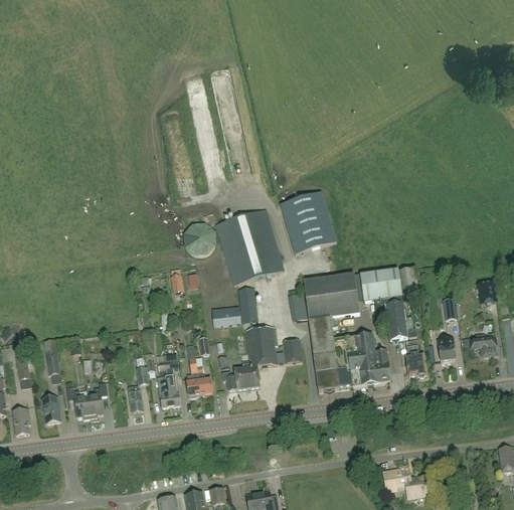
[(321,191),(280,203),(295,252),(336,239),(321,191)]
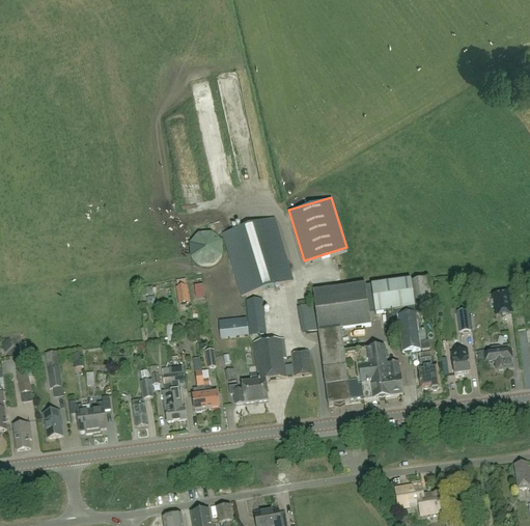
[(222,229),(241,292),(293,276),(274,214),(222,229)]
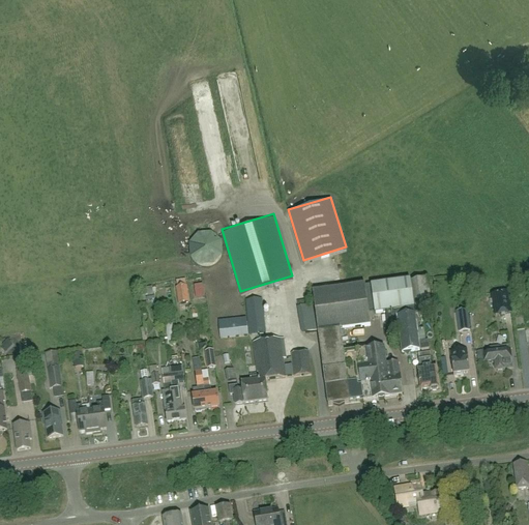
[(187,239),(188,253),(199,262),(212,260),(222,250),(221,237),(210,228),(197,229),(187,239)]
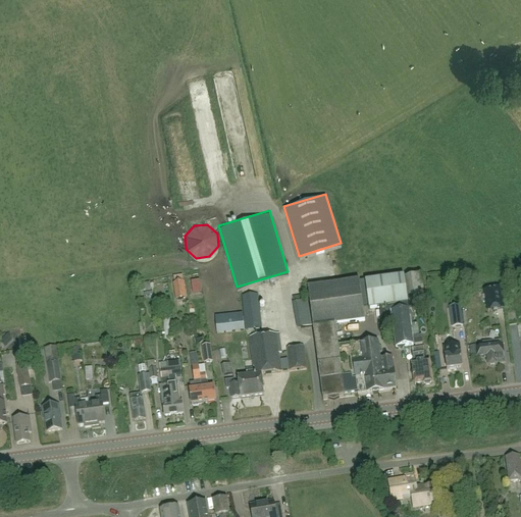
[(410,321),(408,307),(424,304),(420,271),(403,273),(407,300),(379,303),(382,326),(393,325),(395,343),(421,340),(421,332),(418,332),(416,320),(410,321)]
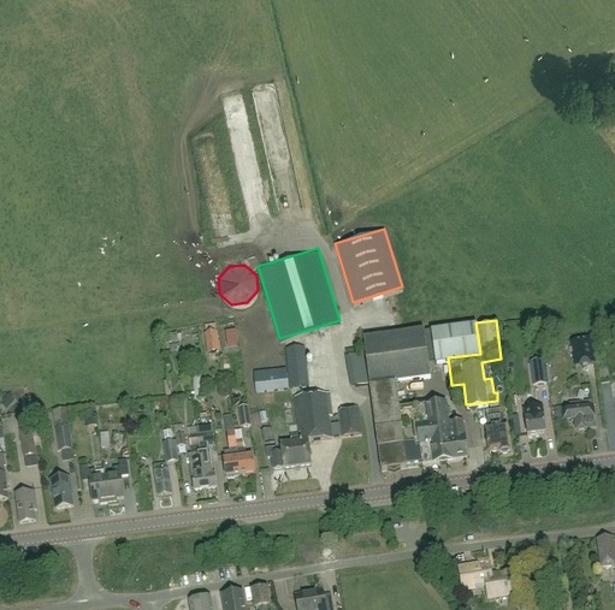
[(480,354),(475,323),(475,321),(430,327),(435,360),(448,357),(480,354)]
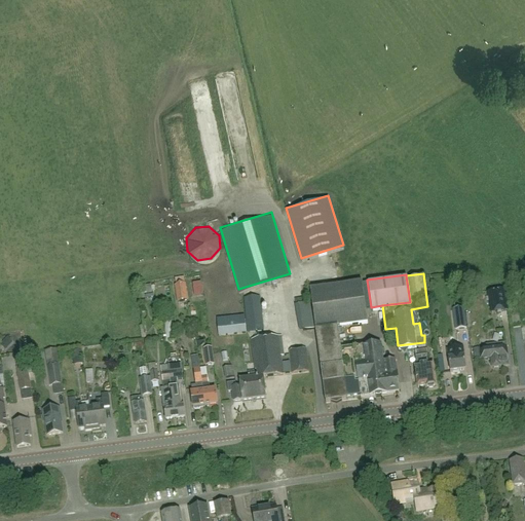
[(197,293),(205,291),(203,277),(194,280),(197,293)]
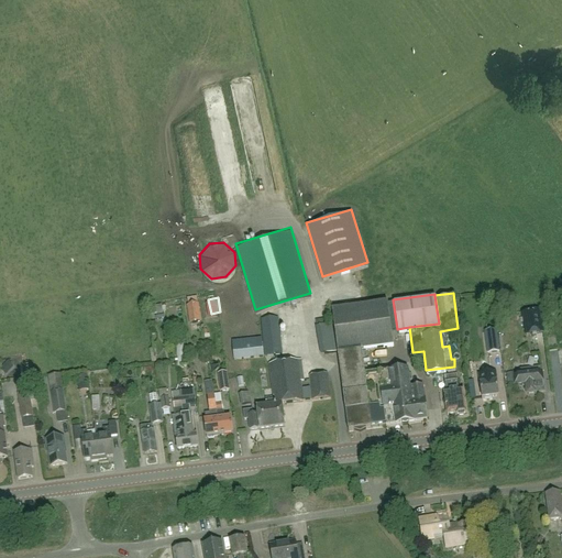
[(338,349),(361,346),(393,341),(386,298),(332,306),(338,349)]
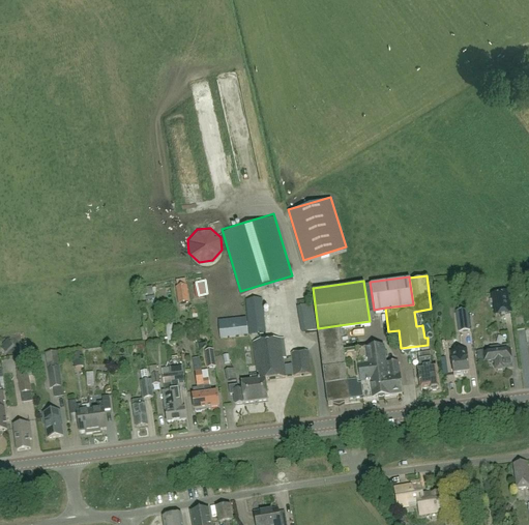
[(175,283),(178,299),(188,298),(185,282),(175,283)]
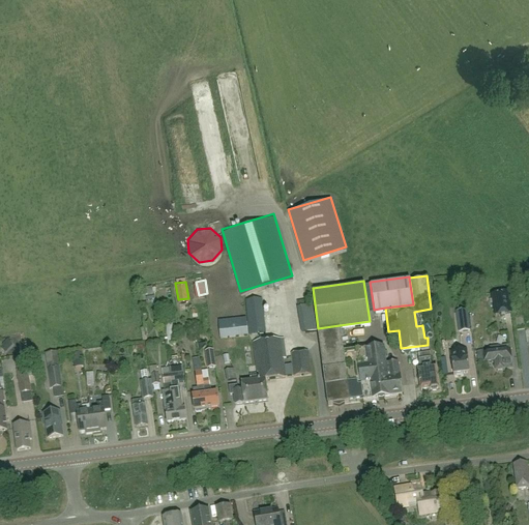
[(494,312),(512,309),(509,288),(491,290),(494,312)]
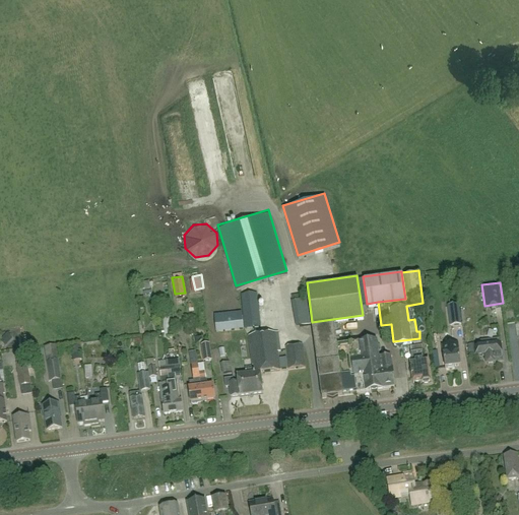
[(256,288),(240,291),(244,324),(260,322),(256,288)]
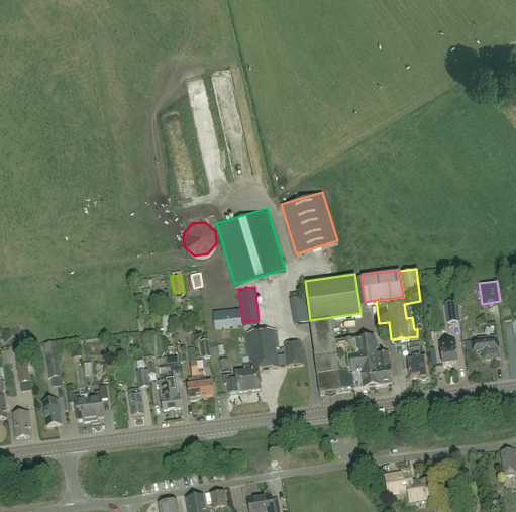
[(444,300),(446,320),(456,319),(454,299),(444,300)]
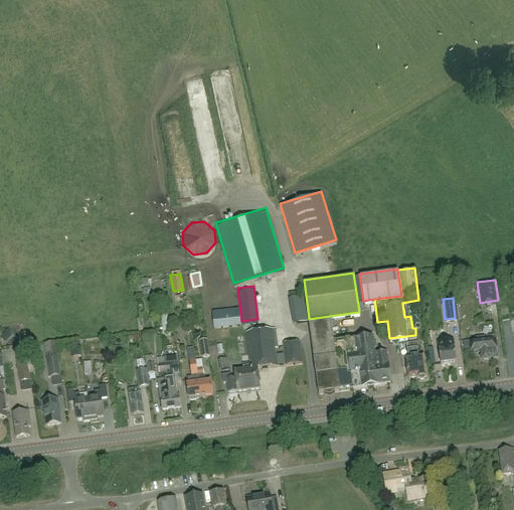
[(213,324),(240,321),(238,305),(212,308),(213,324)]
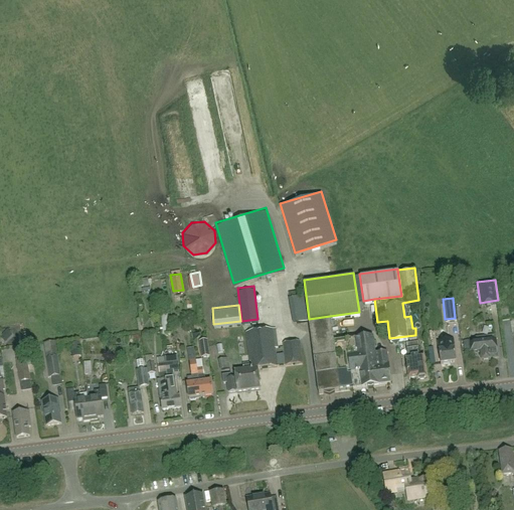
[(333,338),(330,316),(309,319),(314,356),(313,356),(318,389),(352,384),(350,367),(336,369),(332,338),(333,338)]
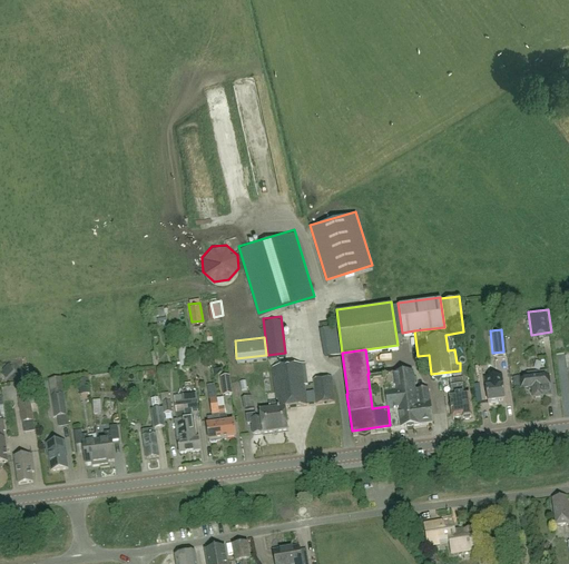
[(267,405),(271,428),(287,426),(285,403),(306,401),(306,399),(315,398),(315,399),(334,397),(331,372),(312,374),(314,386),(304,387),(304,381),(306,379),(304,358),(272,363),(276,397),(268,398),(268,405),(267,405)]
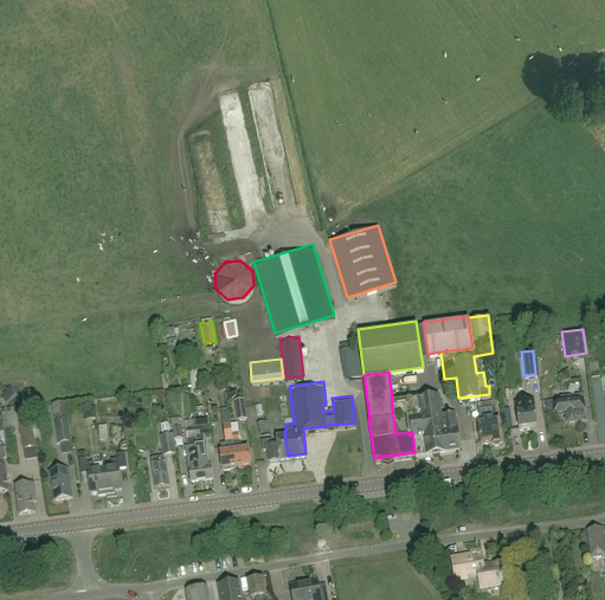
[(14,389),(7,384),(0,391),(0,393),(5,399),(14,389)]
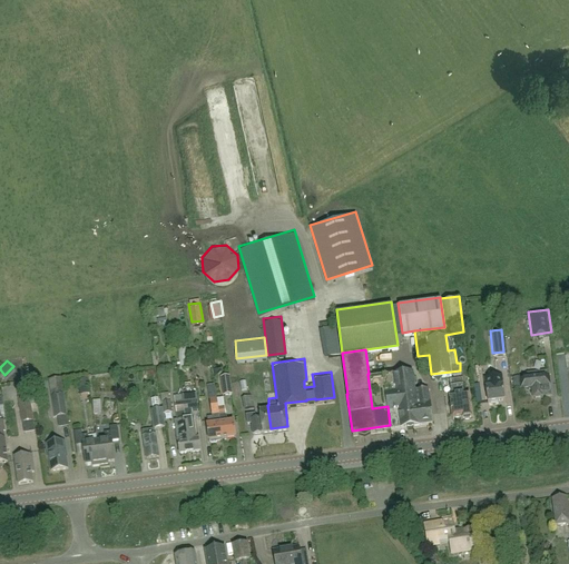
[(541,392),(541,391),(541,388),(550,386),(547,367),(527,369),(528,374),(519,375),(519,372),(512,373),(513,385),(520,384),(531,383),(532,393),(541,392)]
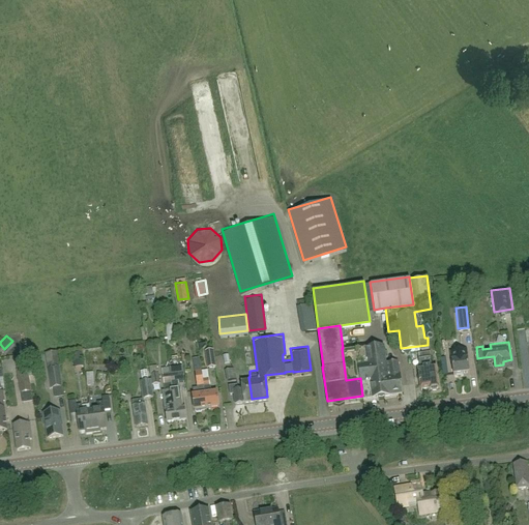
[(383,343),(343,348),(342,348),(346,380),(360,378),(399,373),(397,358),(385,360),(383,343)]
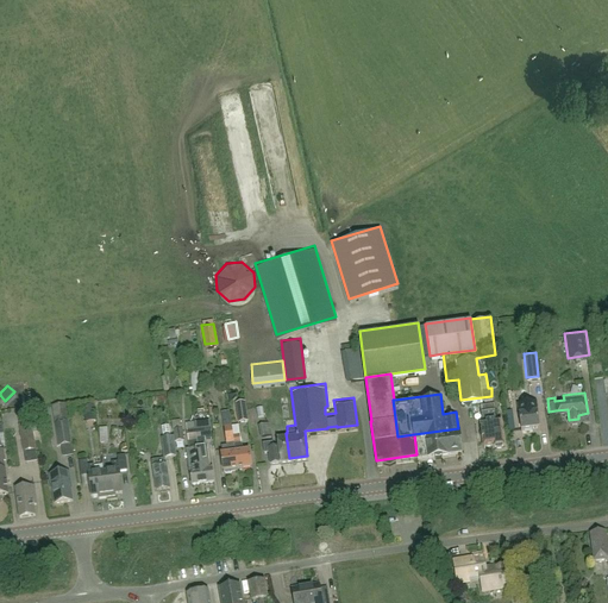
[(245,397),(237,397),(239,416),(248,415),(245,397)]
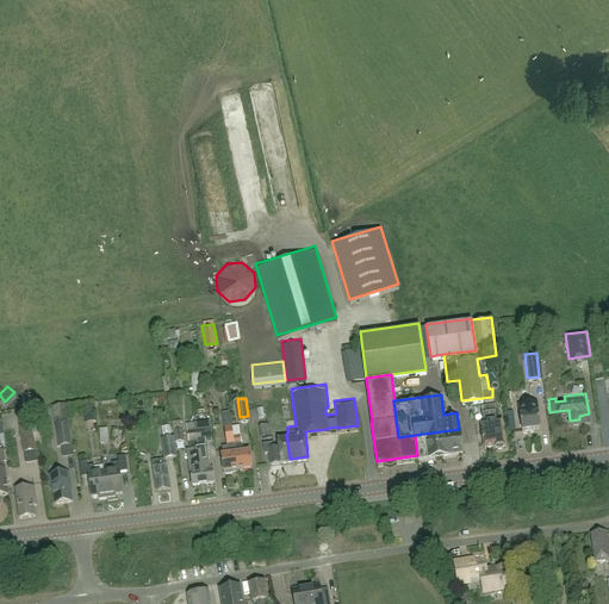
[(520,411),(521,427),(539,423),(538,409),(536,409),(535,399),(527,400),(528,410),(520,411)]
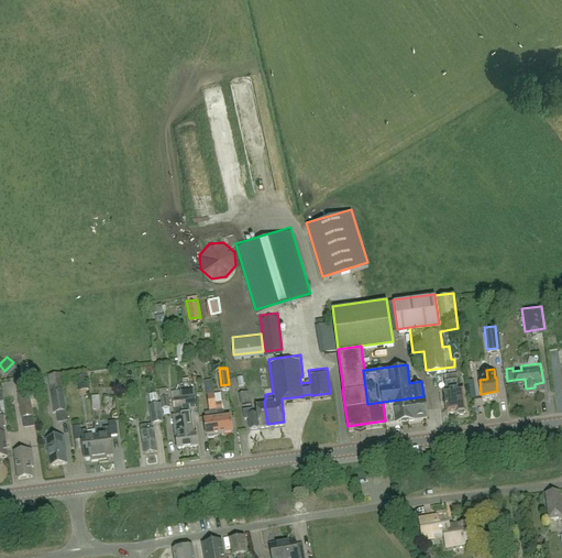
[(86,370),(76,371),(77,380),(87,379),(86,370)]
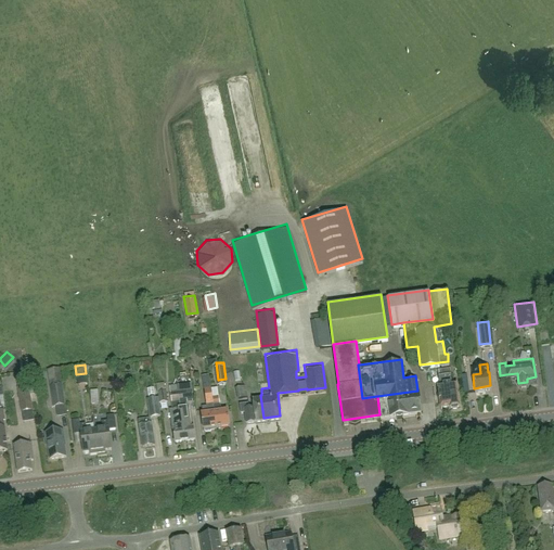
[(452,380),(450,365),(437,366),(438,372),(437,372),(439,382),(437,382),(439,404),(449,403),(449,404),(450,403),(451,405),(456,405),(456,404),(458,403),(459,401),(455,380),(452,380)]
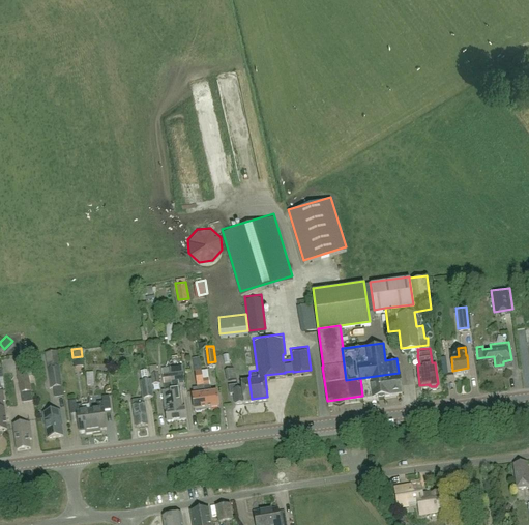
[(172,386),(173,395),(172,396),(173,406),(174,417),(185,415),(184,404),(182,404),(179,385),(178,378),(183,377),(182,369),(181,361),(169,363),(172,386)]
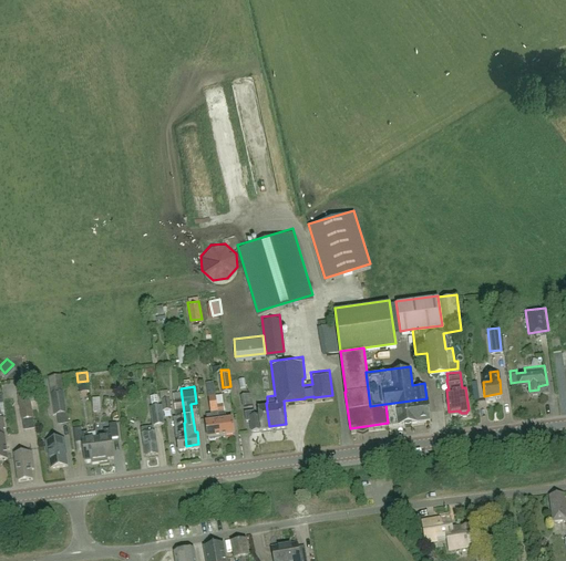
[(62,388),(50,390),(53,411),(65,408),(62,388)]
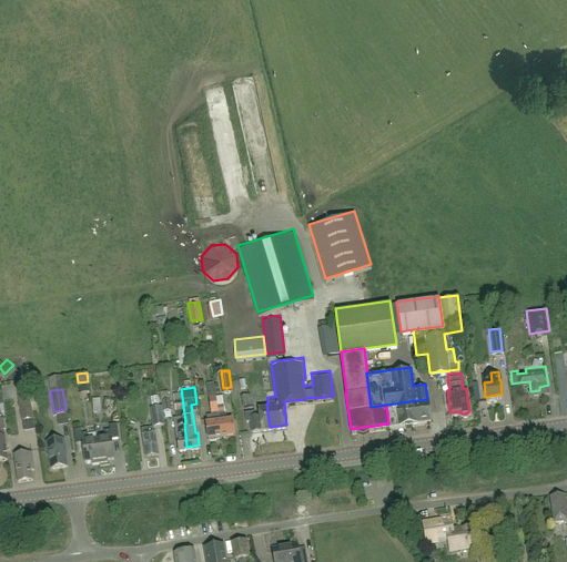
[(184,423),(185,422),(184,414),(183,414),(180,389),(172,390),(174,407),(175,415),(173,416),(178,448),(186,447),(185,435),(184,423)]
